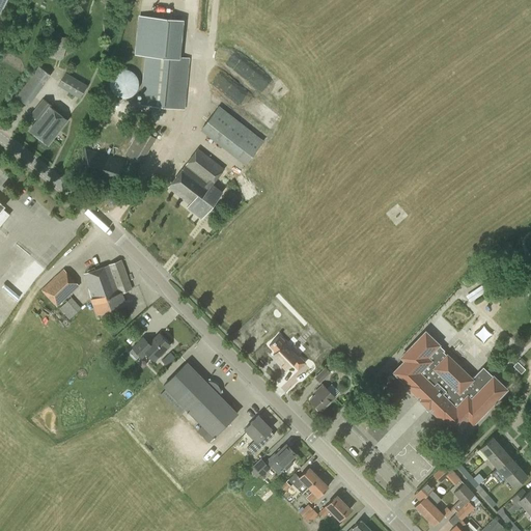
[(182,21),(140,17),(136,53),(145,54),(140,105),(185,110),(190,59),(177,58),(182,21)]
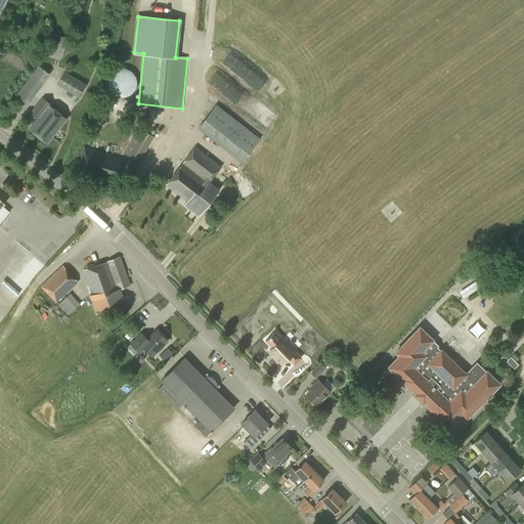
[(61,58),(68,38),(59,36),(58,41),(53,39),(48,54),(61,58)]
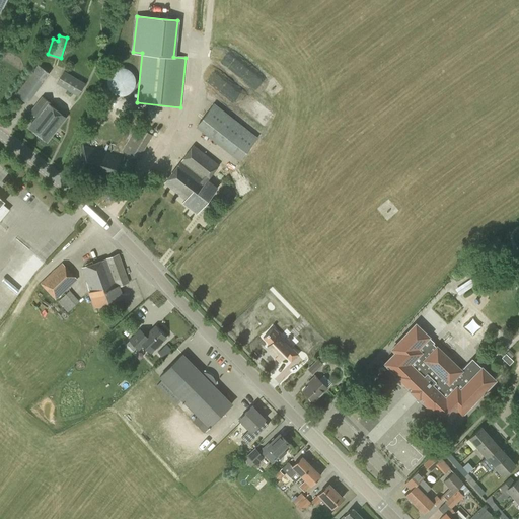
[(103,70),(106,62),(100,60),(97,67),(103,70)]
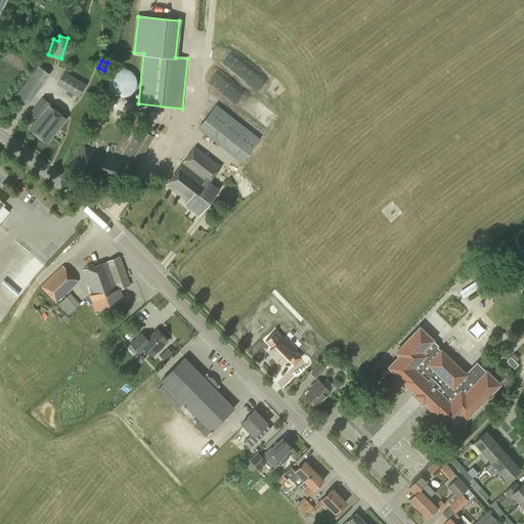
[(28,104),(50,74),(38,66),(15,95),(28,104)]
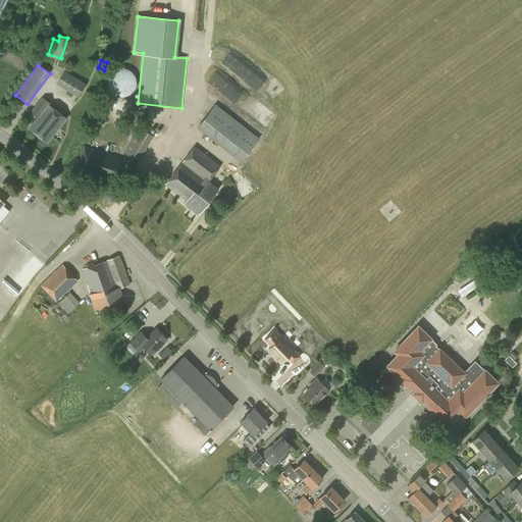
[(124,68),(122,67),(119,67),(117,68),(115,69),(113,70),(111,72),(110,74),(108,76),(108,79),(107,82),(107,84),(108,86),(109,89),(110,91),(112,93),(113,94),(115,95),(118,96),(120,97),(123,97),(125,96),(127,95),(129,94),(132,93),(134,91),(135,89),(136,87),(137,85),(137,82),(136,80),(136,76),(135,74),(133,72),(132,71),(129,69),(127,68),(124,68)]
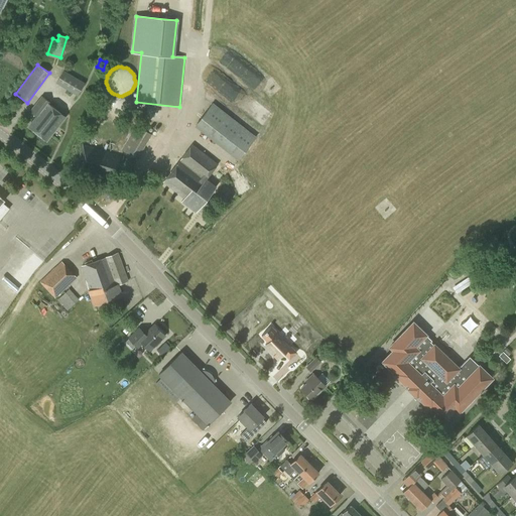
[(78,96),(85,83),(63,71),(55,83),(78,96)]
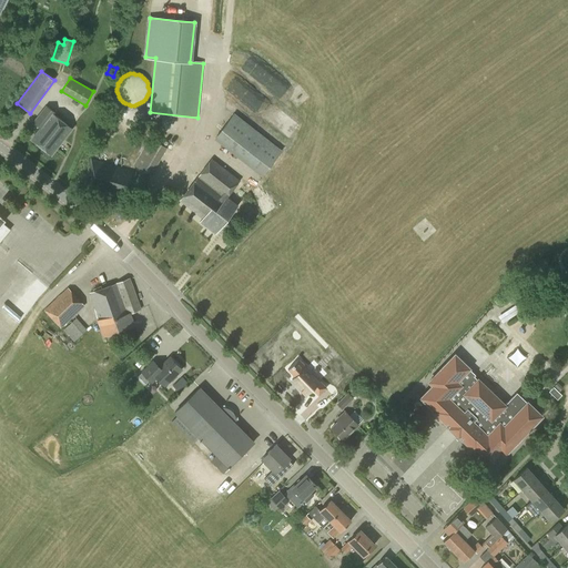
[(52,154),(72,129),(52,113),(53,111),(47,105),(33,122),(40,128),(31,139),(52,154)]
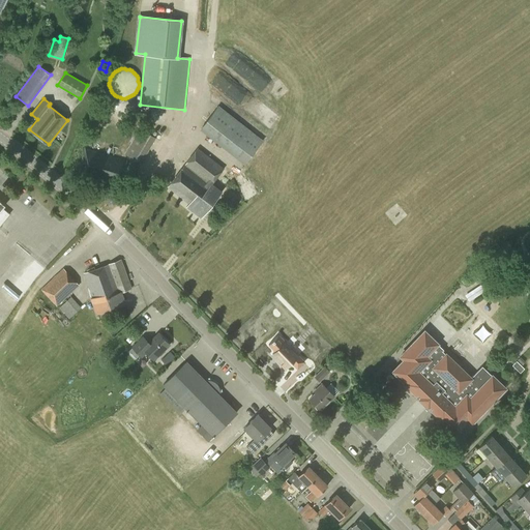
[(244,165),(263,140),(218,106),(200,129),(244,165)]
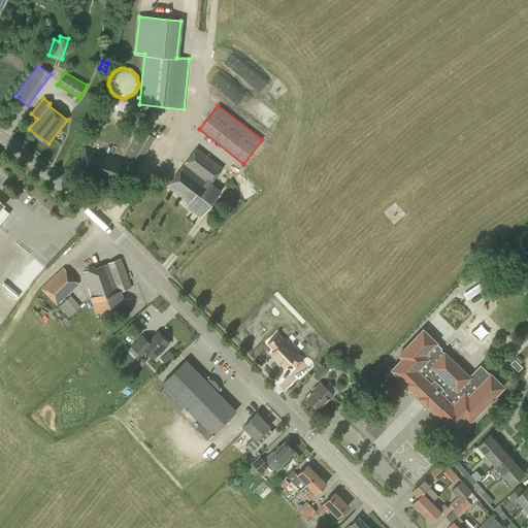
[(140,163),(155,137),(138,128),(124,154),(140,163)]
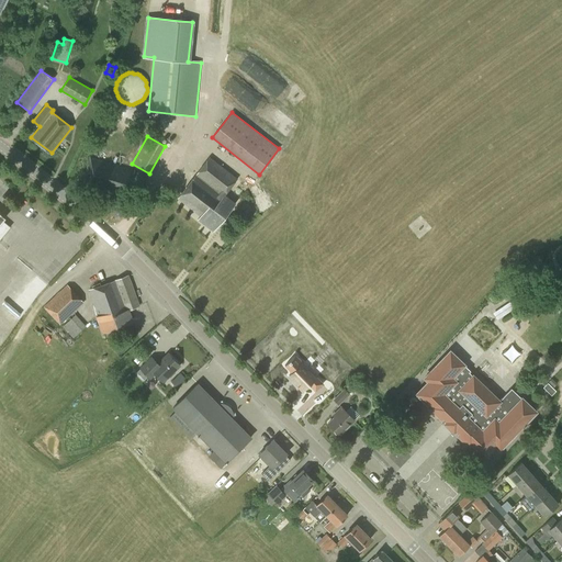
[(127,198),(135,169),(90,156),(82,183),(127,198)]
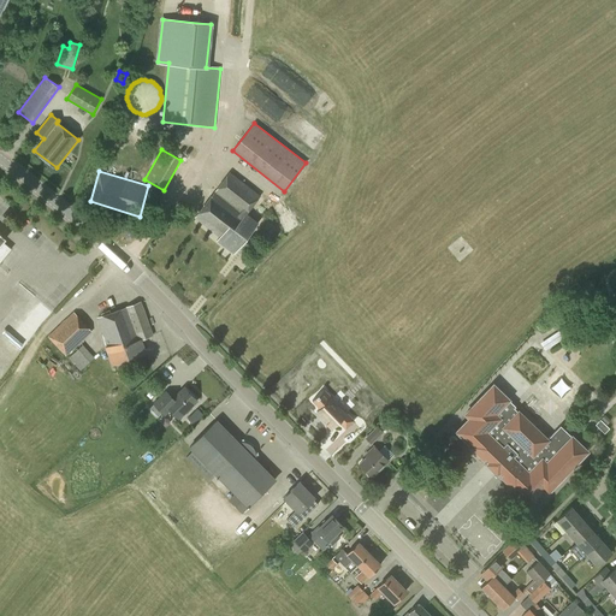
[(234,254),(258,223),(247,214),(260,196),(231,172),(195,217),(219,237),(217,240),(234,254)]
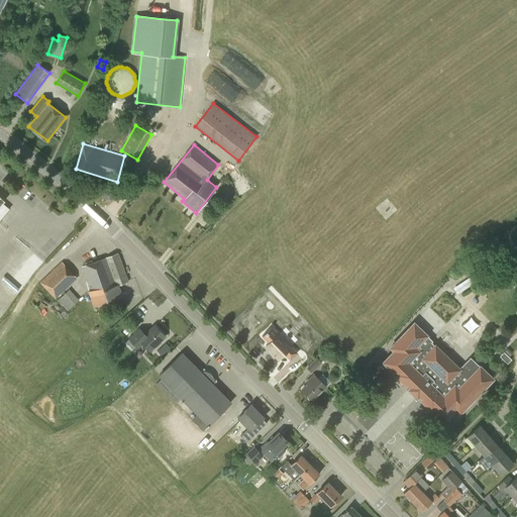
[(94,306),(122,296),(118,285),(128,281),(118,253),(82,267),(91,291),(89,292),(94,306)]
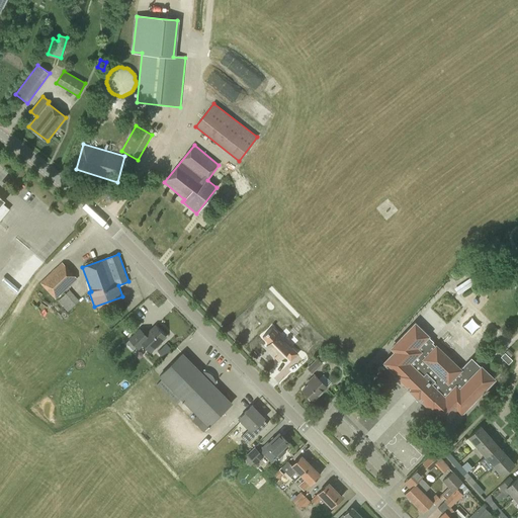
[(55,298),(77,278),(62,263),(40,283),(55,298)]
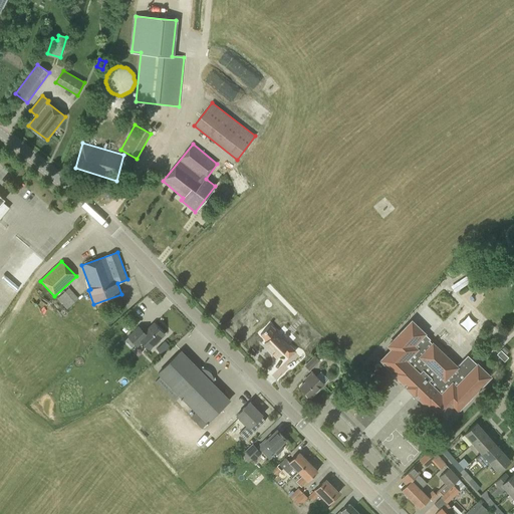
[(452,280),(455,283),(467,275),(464,271),(452,280)]
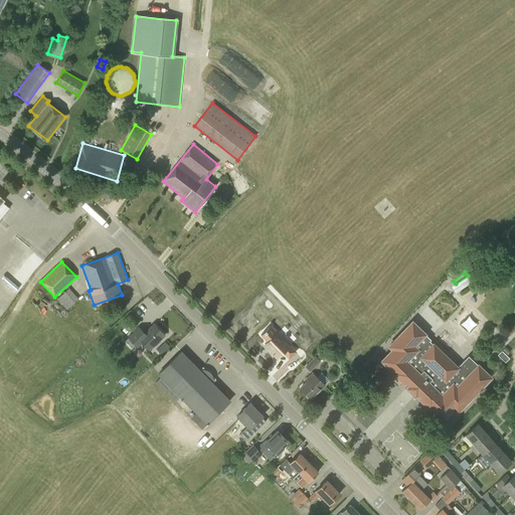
[(473,274),(454,286),(458,292),(477,280),(473,274)]
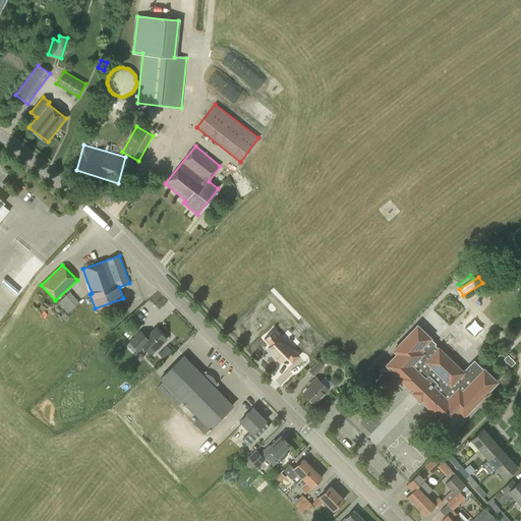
[(68,313),(79,302),(70,292),(58,303),(68,313)]
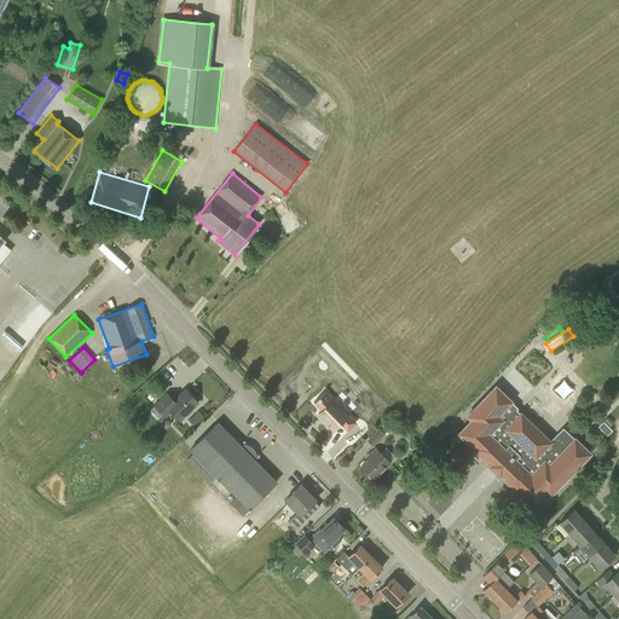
[(472,420),(458,434),(473,447),(472,449),(486,463),(489,466),(499,476),(502,479),(502,478),(518,492),(519,491),(532,505),(545,492),(550,496),(590,453),(563,427),(550,441),(521,414),(520,414),(516,410),(519,409),(515,405),(496,387),(496,386),(467,416),(472,420)]
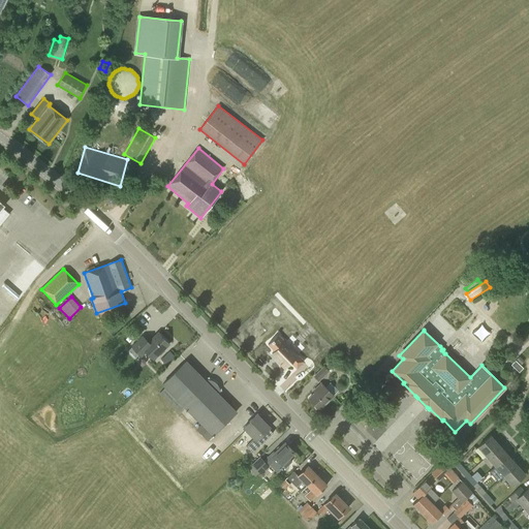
[(168,343),(158,333),(149,342),(143,336),(131,346),(141,356),(146,351),(153,360),(168,343)]
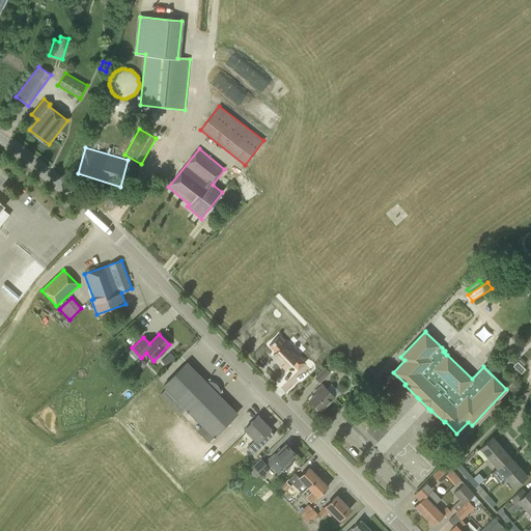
[(278,337),(269,346),(276,353),(273,356),(278,361),(277,362),(285,370),(292,364),(298,370),(305,363),(299,357),(296,359),(290,354),(291,353),(285,345),(286,344),(278,337)]
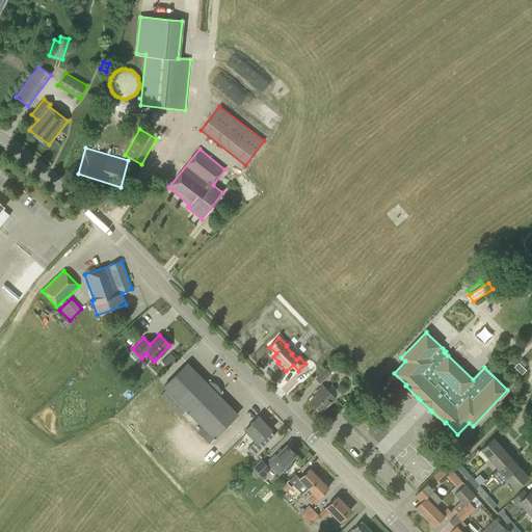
[(170,352),(162,362),(168,368),(178,360),(170,352)]
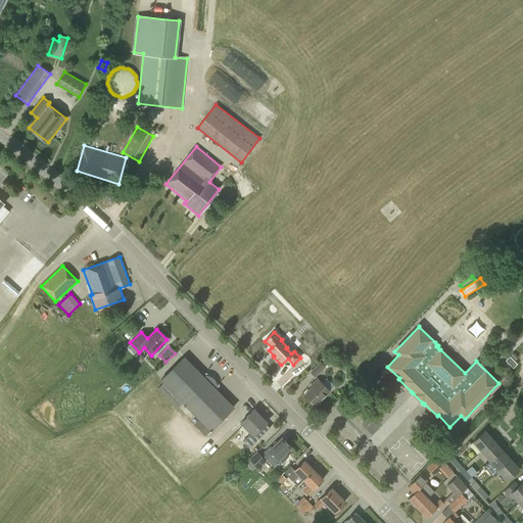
[(330,358),(326,354),(321,360),(325,363),(330,358)]
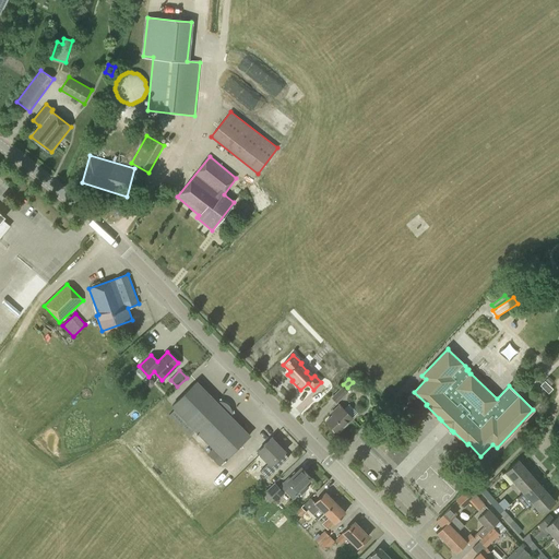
[(216,401),(197,381),(171,406),(175,409),(169,415),(190,437),(195,431),(213,448),(207,453),(219,465),(250,435),(232,417),(233,415),(232,412),(232,408),(230,406),(228,404),(226,403),(224,401),(221,401),(218,400),(216,401)]
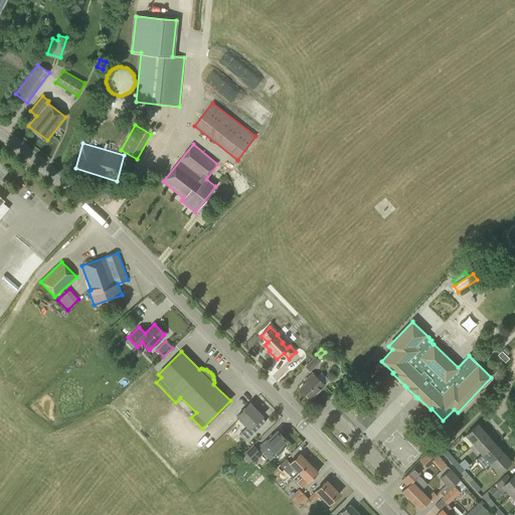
[(505,362),(510,358),(506,355),(502,351),(498,355),(505,362)]
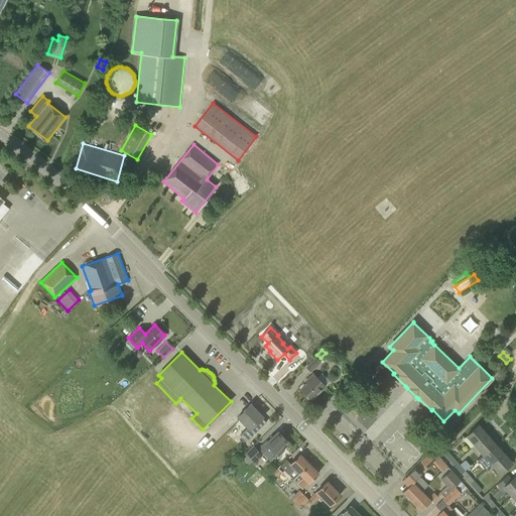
[(311,372),(321,362),(315,357),(305,367),(311,372)]
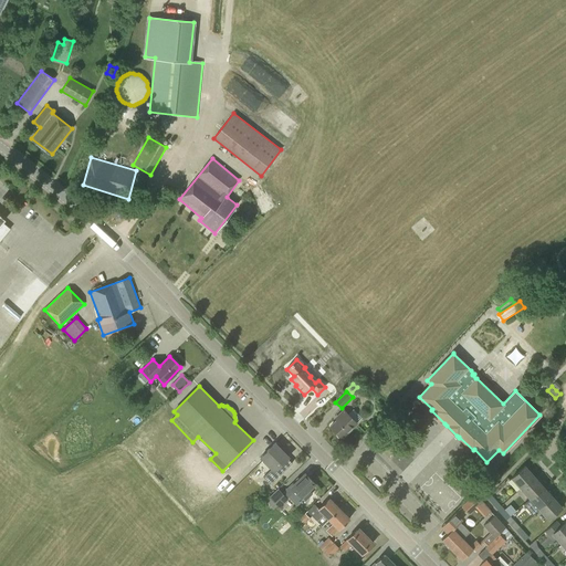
[(342,438),(357,423),(344,410),(336,417),(338,419),(331,427),(342,438)]
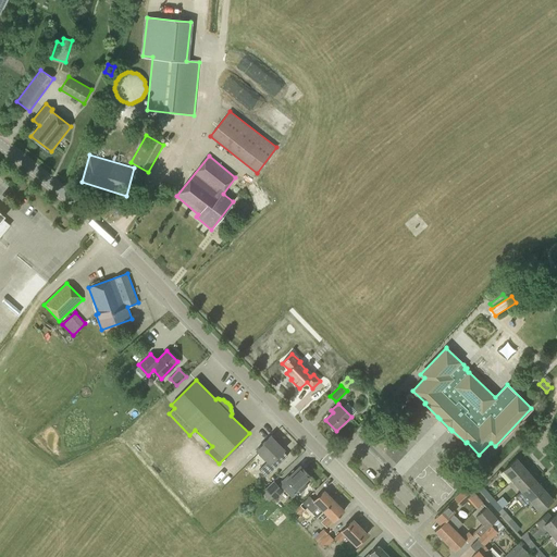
[(265,477),(277,466),(272,461),(284,449),(271,436),(257,450),(268,461),(259,469),(265,477)]
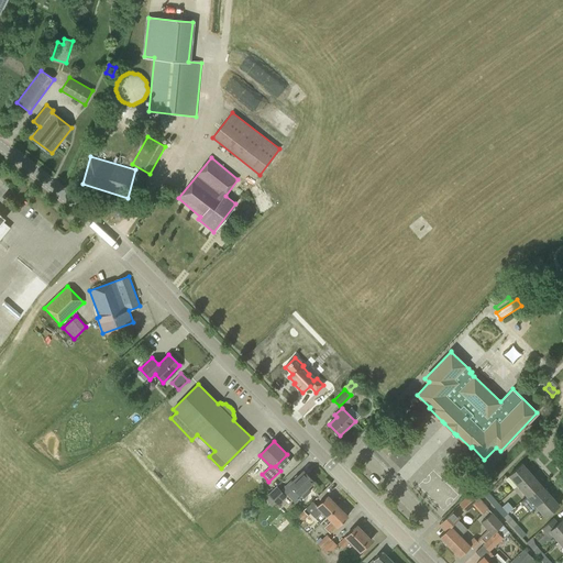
[(518,486),(531,474),(522,463),(508,475),(518,486)]
